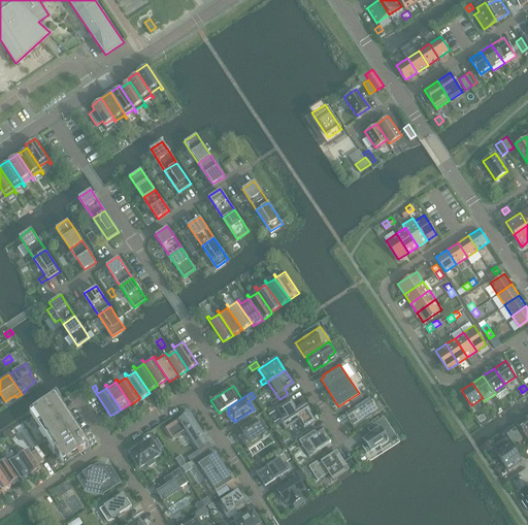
[(88,446),(63,407),(55,395),(33,409),(57,447),(55,449),(64,461),(66,460),(88,446)]
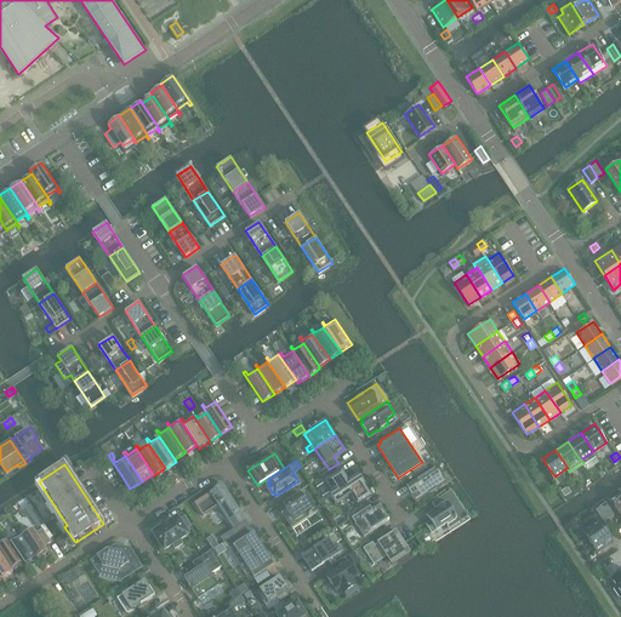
[(436,464),(406,483),(410,487),(408,489),(416,502),(448,481),(439,468),(438,469),(436,464)]
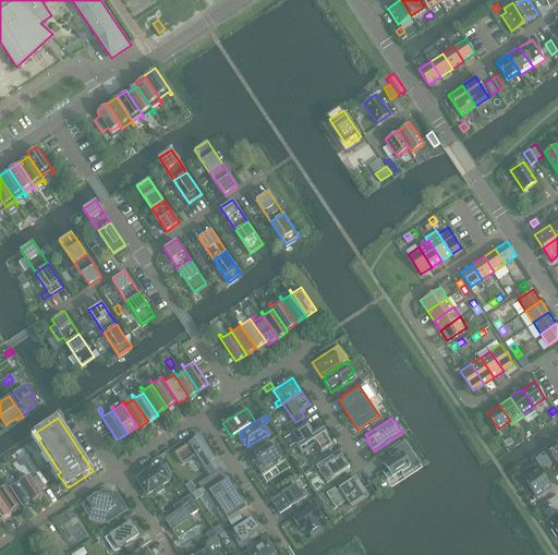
[(334,444),(327,435),(328,434),(323,424),(313,431),(307,421),(293,431),(299,439),(295,442),(302,451),(315,443),(322,451),(334,444)]
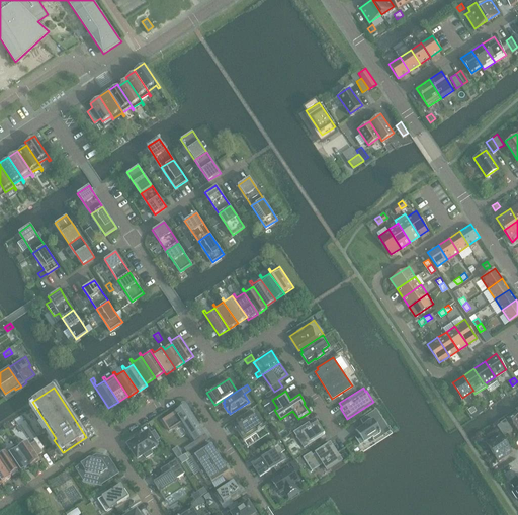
[(205,433),(186,403),(162,418),(169,428),(181,420),(194,440),(205,433)]
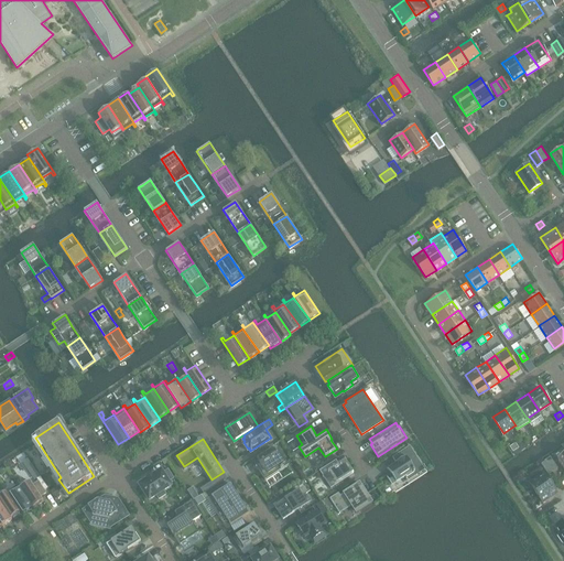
[(519,445),(516,441),(509,444),(512,450),(519,445)]
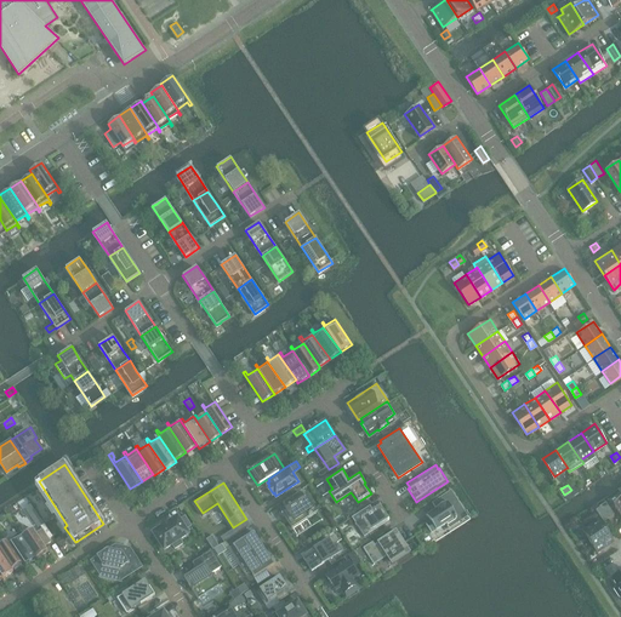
[(317,509),(307,495),(302,486),(281,500),(286,508),(284,509),(288,514),(285,515),(291,525),(308,514),(309,515),(313,513),(312,513),(317,509)]
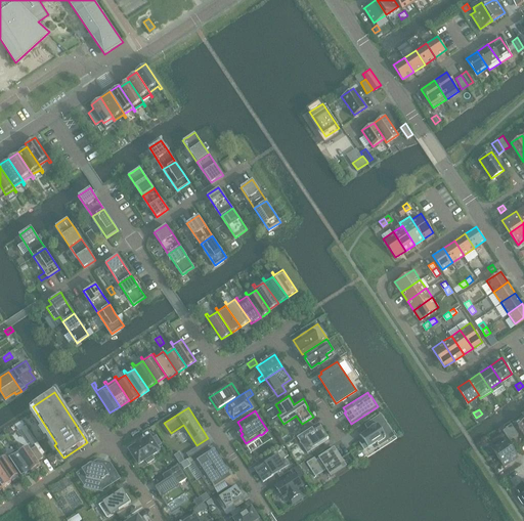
[(392,430),(381,411),(364,423),(368,428),(367,428),(368,429),(360,434),(363,438),(360,440),(364,447),(367,445),(368,446),(377,440),(378,442),(385,437),(384,435),(389,432),(392,430)]
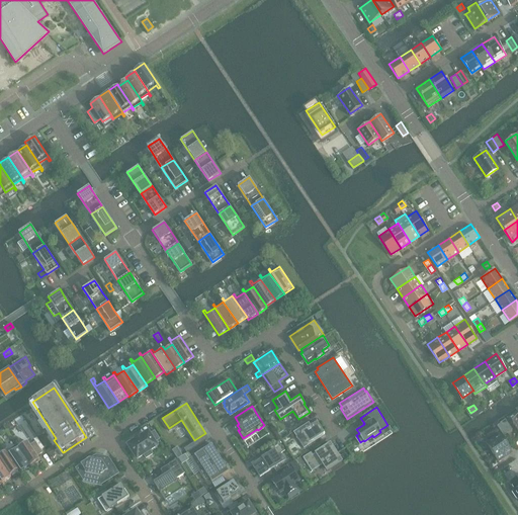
[(512,428),(505,417),(500,421),(500,422),(507,431),(512,428)]
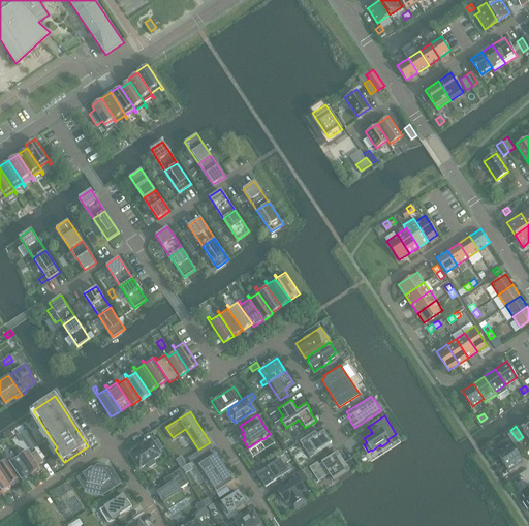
[(310,456),(331,442),(327,435),(324,436),(321,432),(318,434),(315,429),(300,439),(303,444),(310,456)]
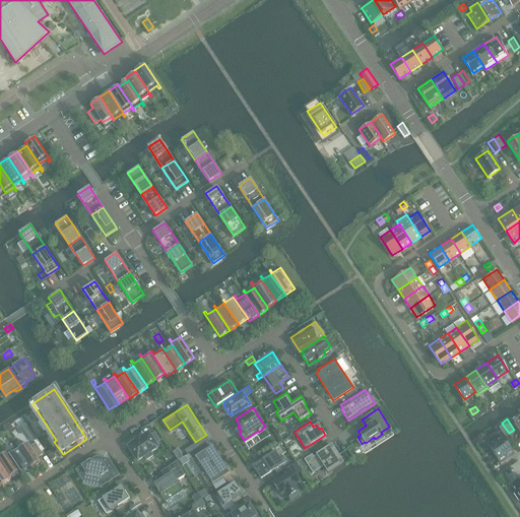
[(509,433),(502,424),(499,426),(506,436),(509,433)]
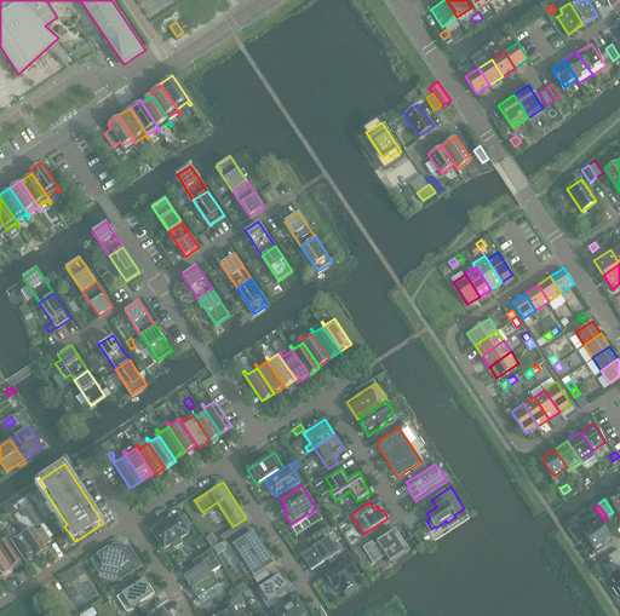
[(181,536),(188,531),(185,527),(191,523),(185,512),(178,517),(177,514),(153,530),(164,547),(172,541),(174,546),(183,541),(181,536)]
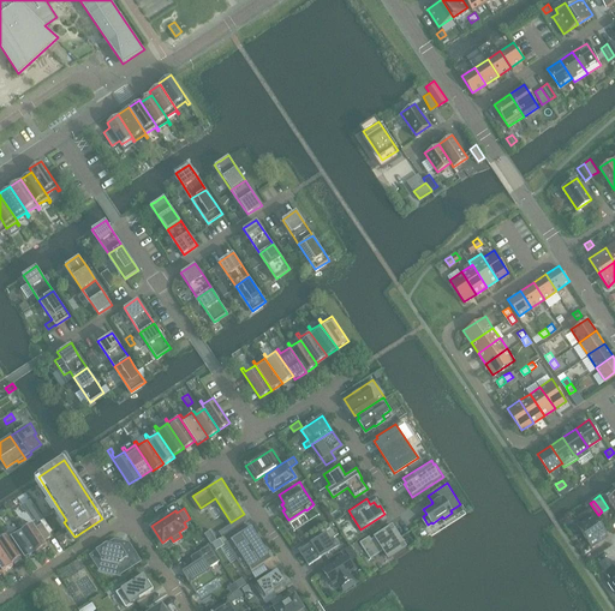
[(608,534),(603,526),(593,511),(577,522),(591,546),(608,534)]
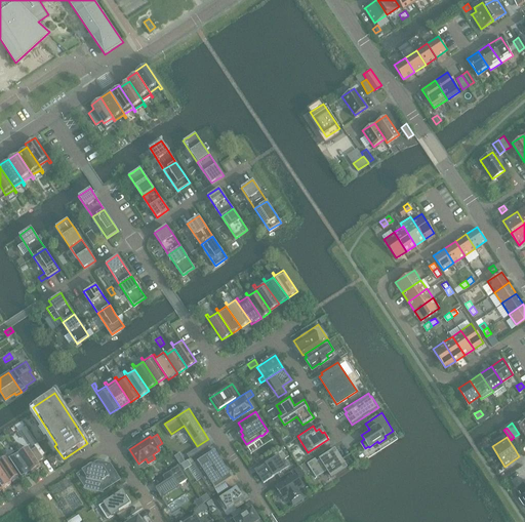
[(38,460),(43,456),(42,454),(44,452),(38,441),(35,443),(36,445),(30,449),(28,446),(21,451),(18,448),(16,449),(31,471),(40,465),(38,460)]
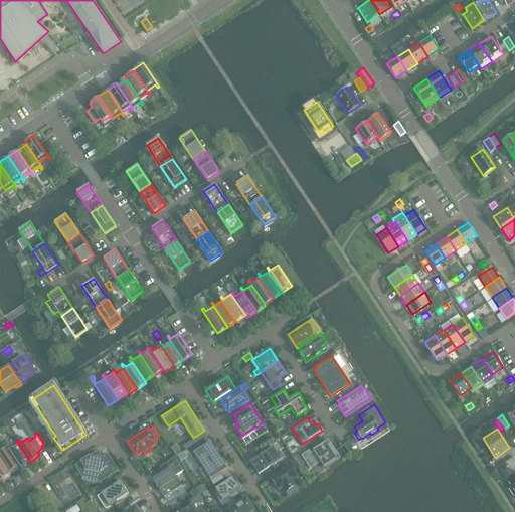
[(269,450),(251,461),(259,472),(284,456),(280,449),(284,446),(278,437),(266,445),(269,450)]
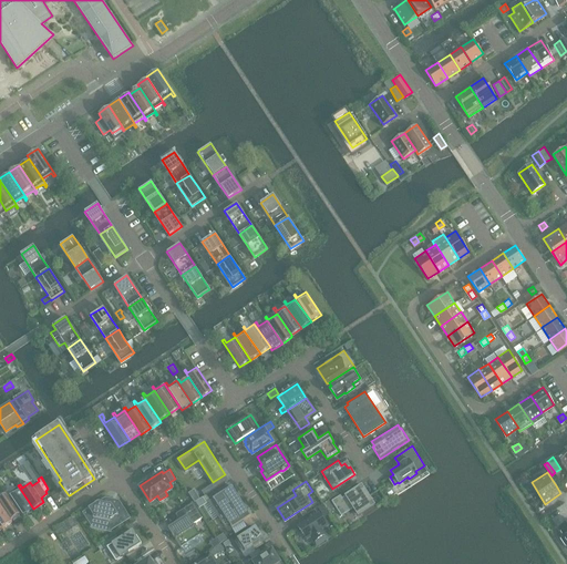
[(340,493),(331,499),(341,514),(352,506),(358,515),(375,503),(361,482),(344,494),(342,496),(340,493)]
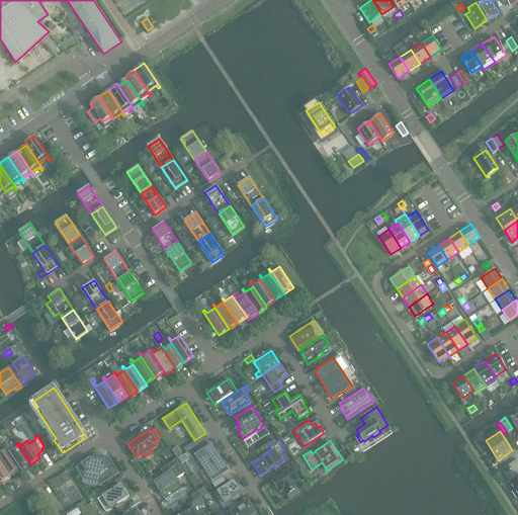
[(221,456),(212,444),(211,442),(190,456),(199,469),(221,456)]
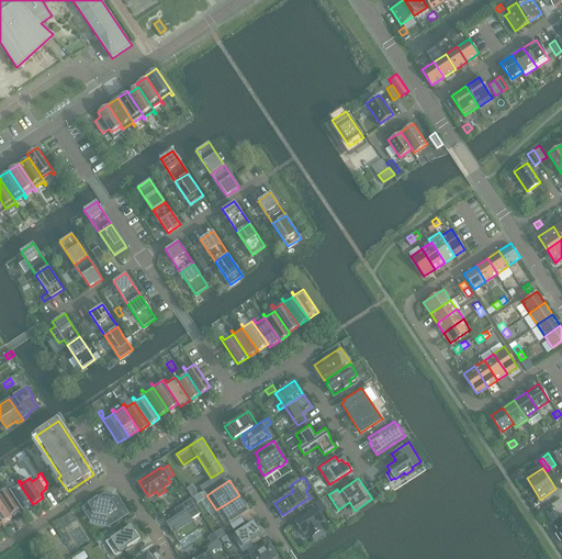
[(21,507),(23,511),(33,504),(18,481),(10,487),(8,483),(6,484),(21,507)]
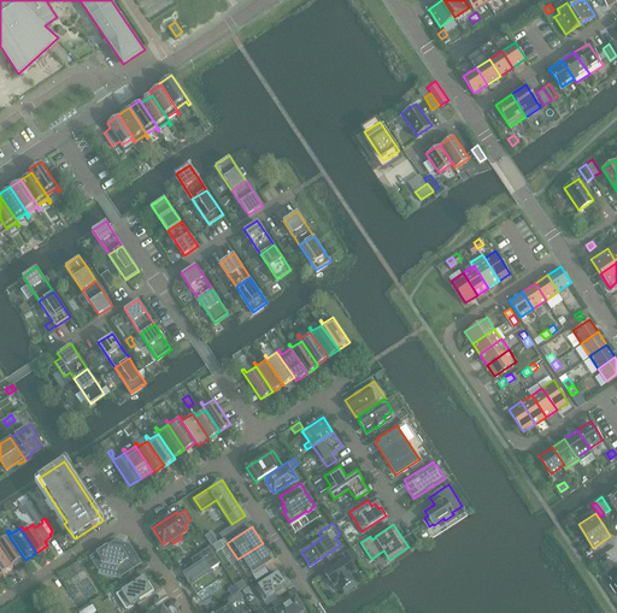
[(217,540),(211,530),(205,534),(212,543),(217,540)]
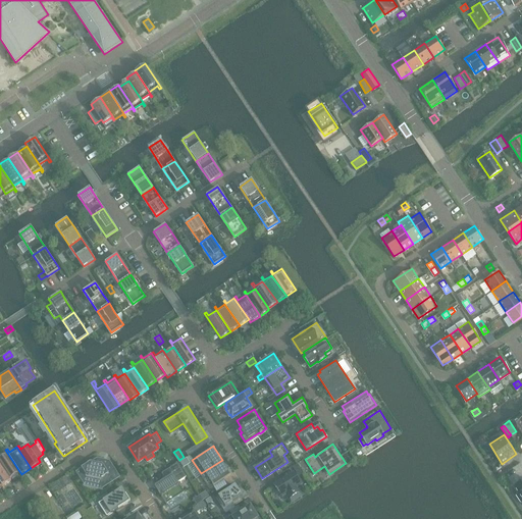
[(19,471),(5,450),(0,453),(0,462),(10,477),(19,471)]
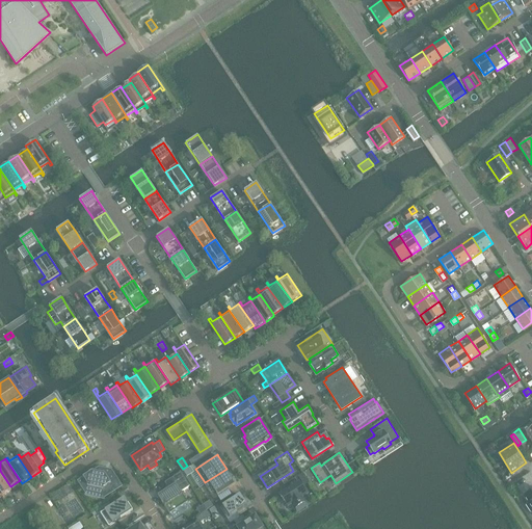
[(187,466),(183,469),(187,475),(191,472),(194,470),(190,465),(187,466)]
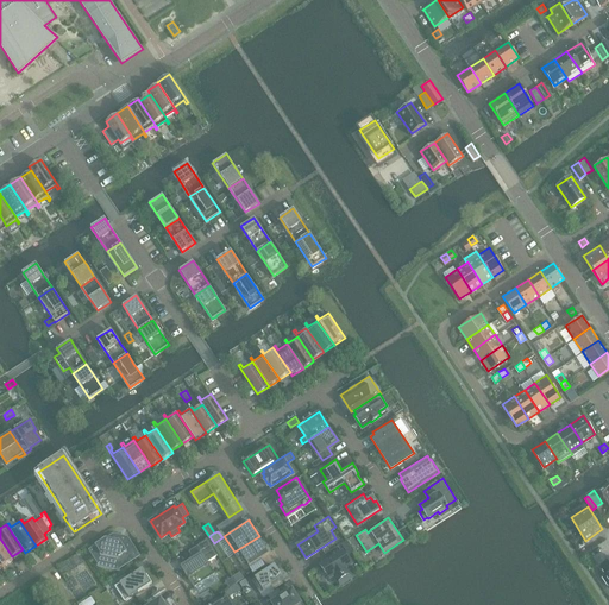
[(139,553),(127,535),(119,541),(114,533),(89,548),(99,561),(120,566),(139,553)]
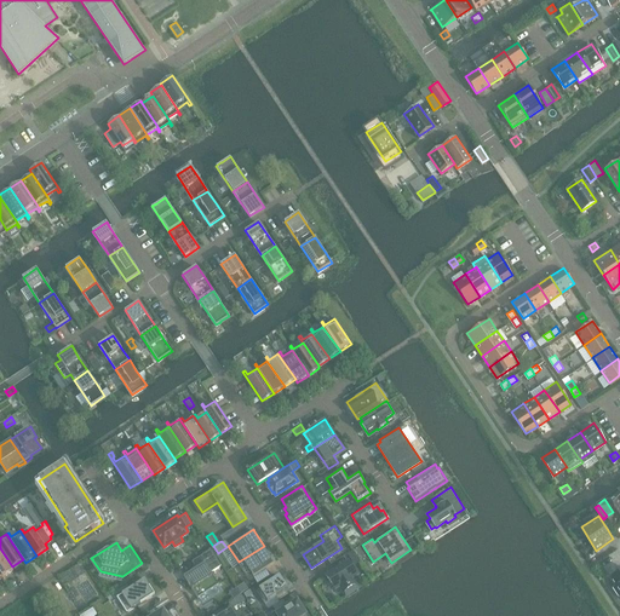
[(273,560),(264,546),(239,562),(248,579),(275,562),(274,559),(273,560)]
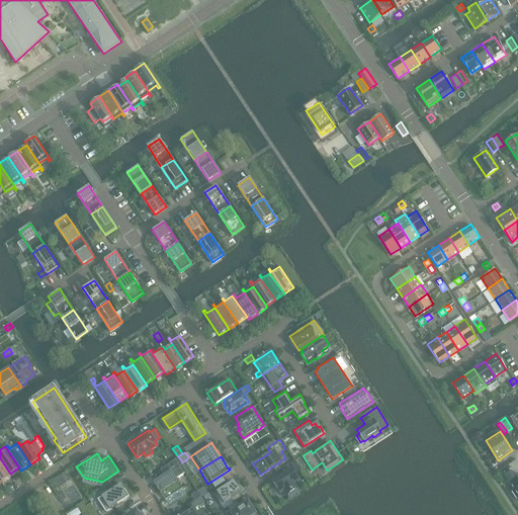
[(164,474),(154,480),(165,498),(182,487),(176,477),(185,470),(176,457),(161,467),(164,474)]
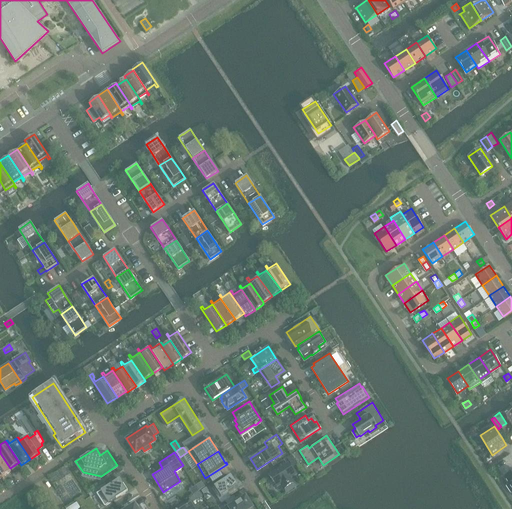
[(10,468),(0,453),(0,472),(2,476),(11,470),(10,468)]
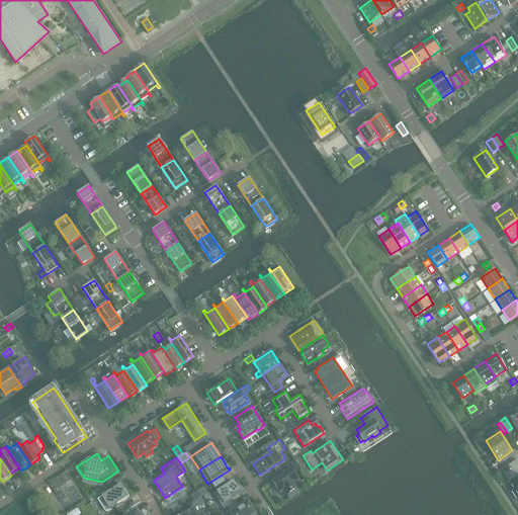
[(298,479),(291,467),(272,480),(279,491),(283,488),(287,493),(297,487),(293,482),(298,479)]
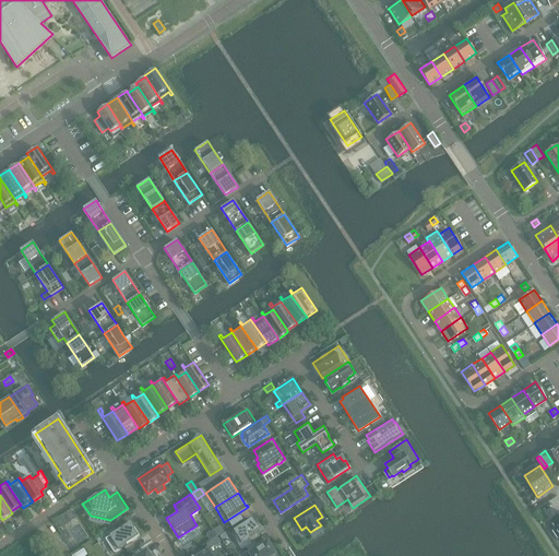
[(258,531),(259,530),(252,518),(232,532),(239,543),(249,536),(251,540),(260,534),(258,531)]
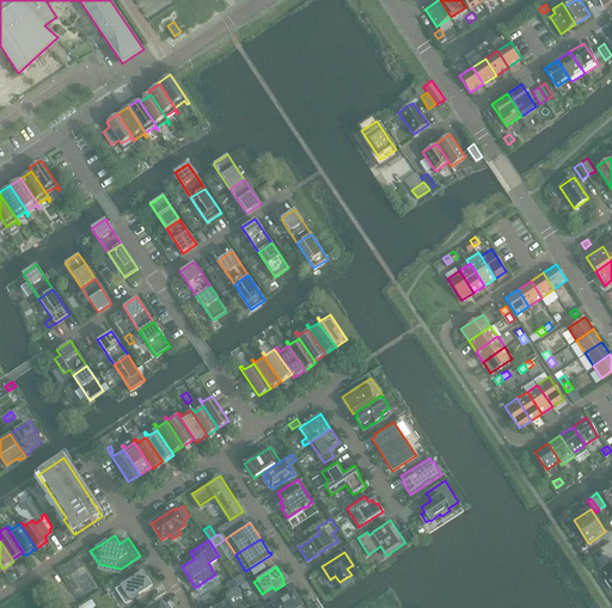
[(126,602),(153,584),(142,570),(116,587),(126,602)]
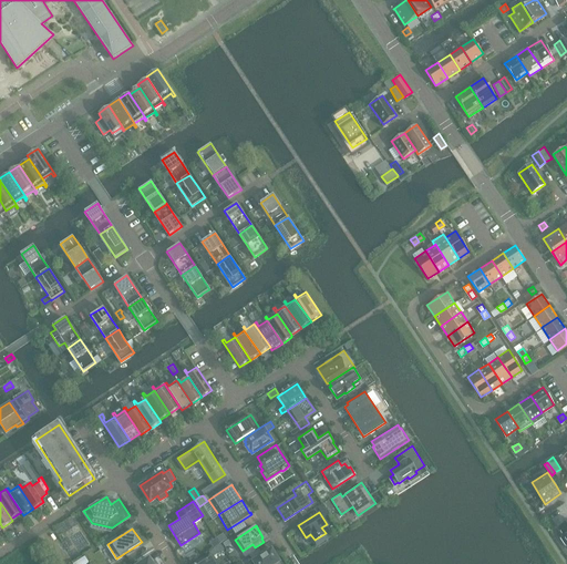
[(224,531),(217,535),(220,541),(227,537),(224,531)]
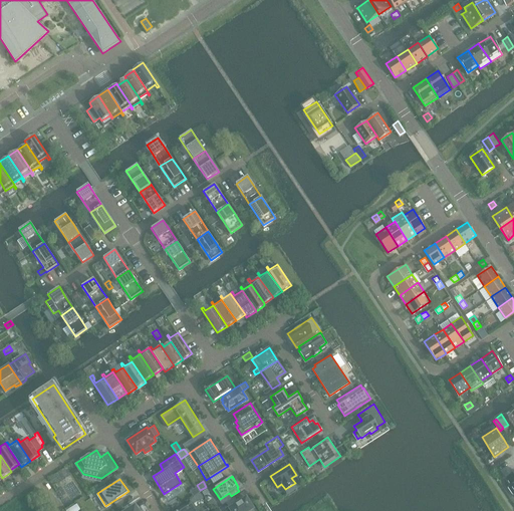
[(256,510),(246,496),(225,509),(226,510),(256,510)]
